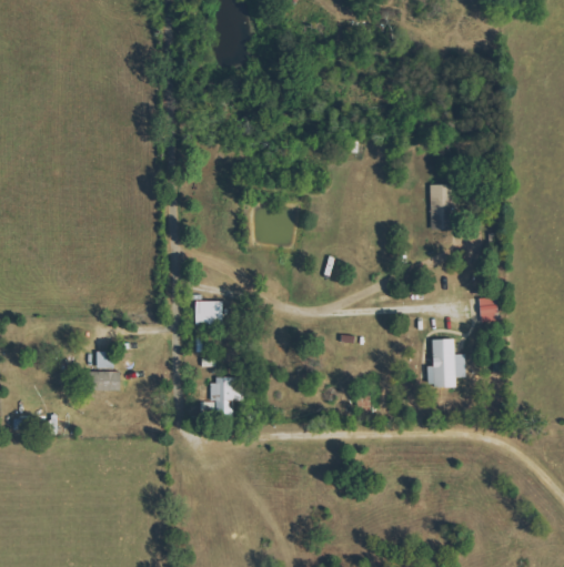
[(457,184),(430,185),(430,231),(447,230),(447,222),(459,222),(457,184)]
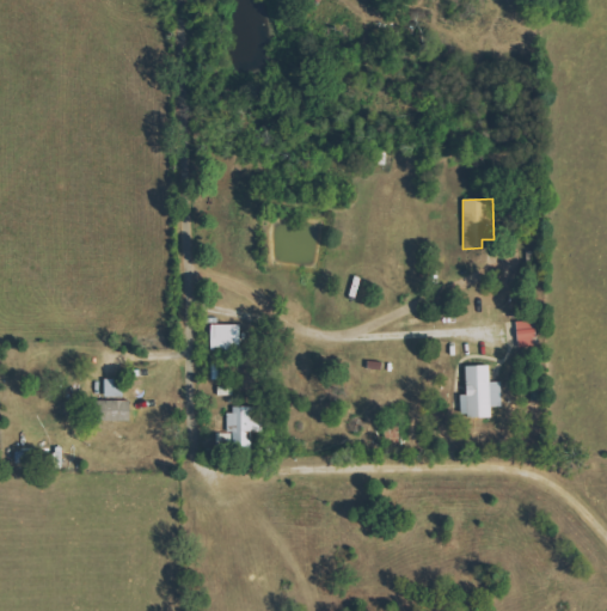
[(210,349),(239,349),(240,325),(210,324),(210,349)]
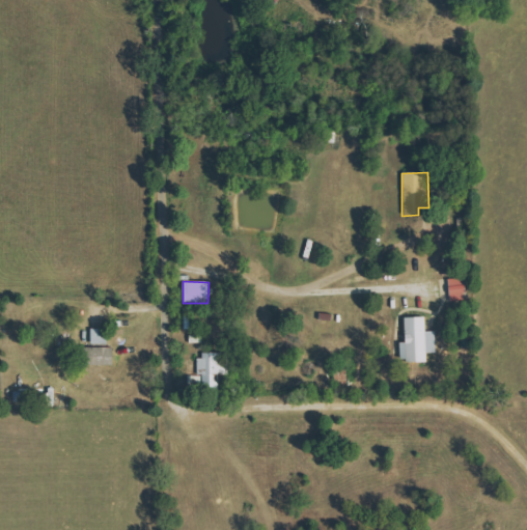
[(404,317),(405,342),(398,342),(399,362),(426,361),(425,353),(435,353),(435,331),(424,331),(424,317),(404,317)]
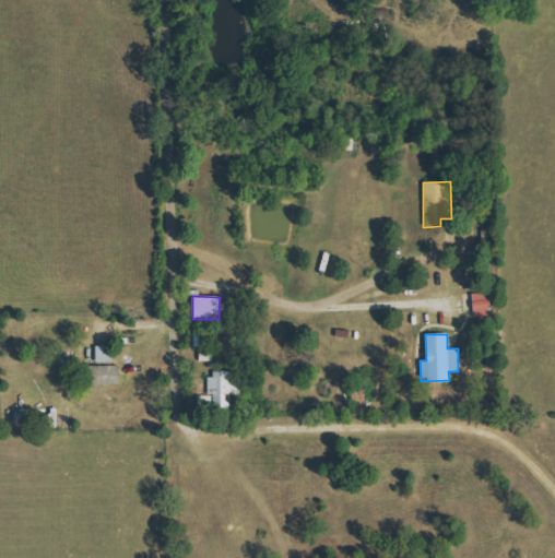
[(118,386),(119,366),(82,365),(82,384),(118,386)]
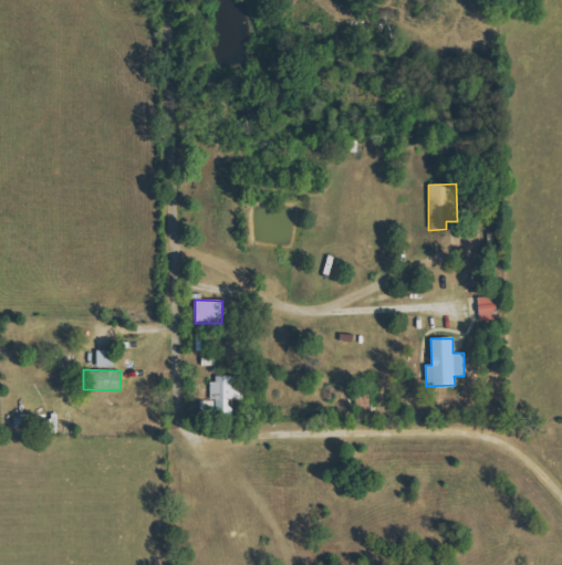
[(242,399),(242,376),(211,376),(210,404),(215,405),(215,416),(232,416),(232,399),(242,399)]
